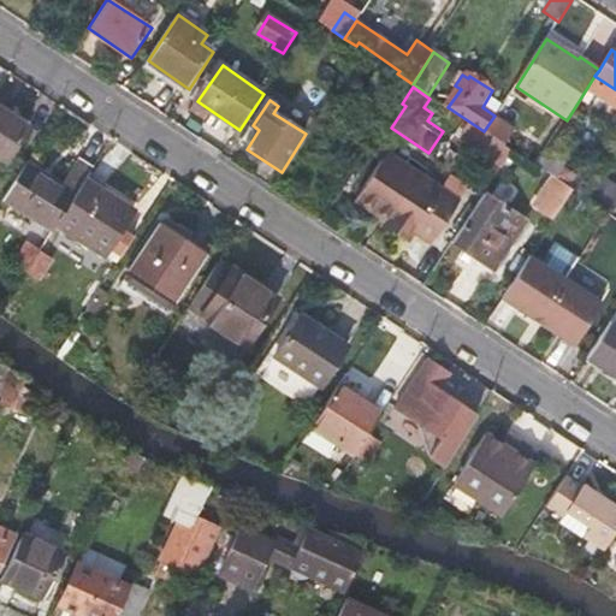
[(0,155),(16,166),(37,134),(0,108),(0,155)]
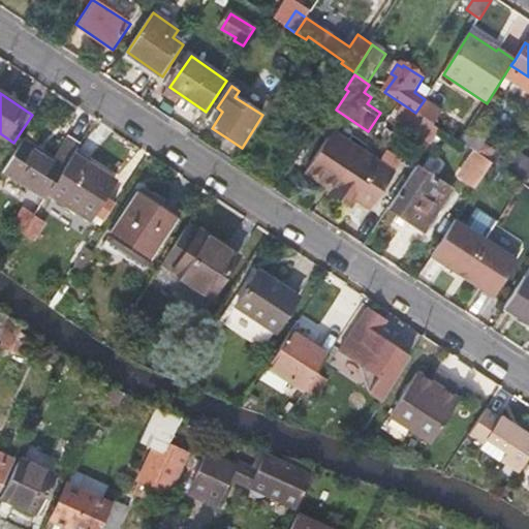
[(443,112),(426,100),(416,115),(427,121),(434,125),(443,112)]
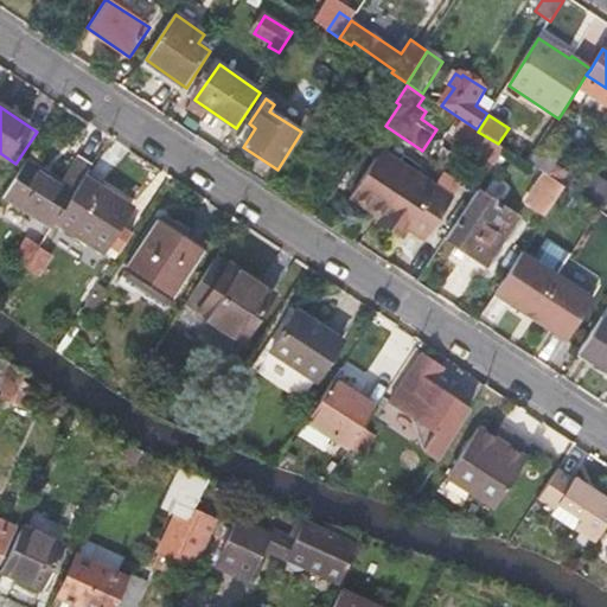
[(462,127),(455,138),(470,148),(477,138),(462,127)]
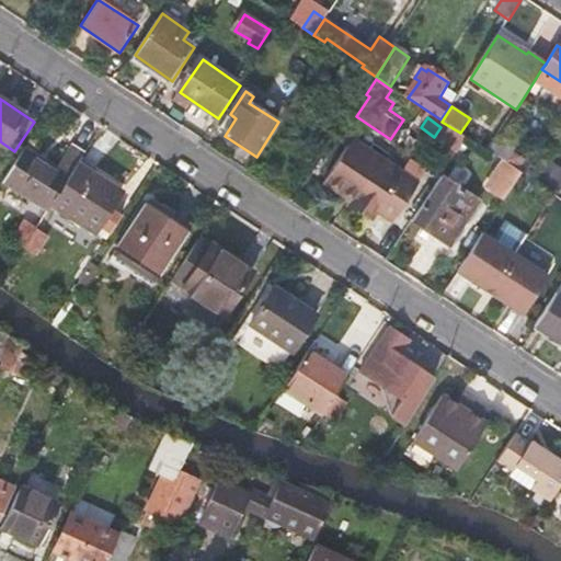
[(453,128),(445,141),(459,150),(467,138),(460,133),(453,128)]
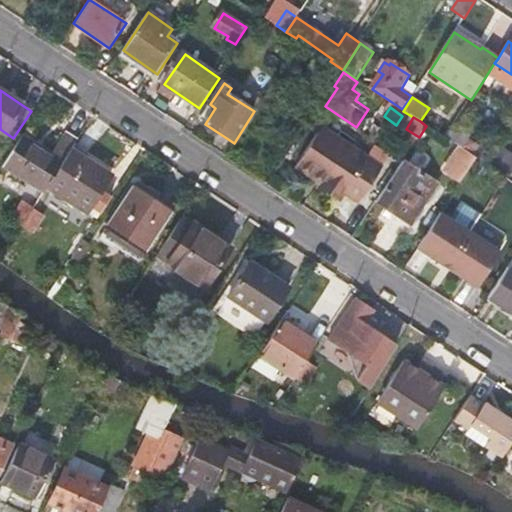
[(472,156),(478,147),(468,140),(470,136),(454,125),(445,139),(472,156)]
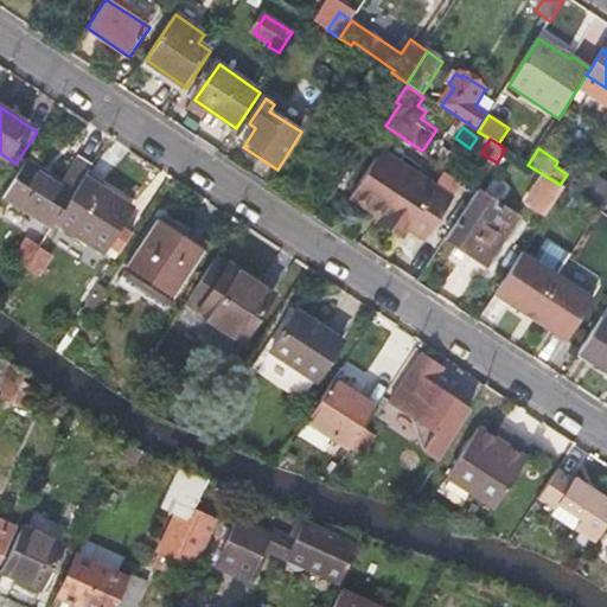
[(384,212),(382,216),(407,232),(409,229),(427,241),(454,200),(381,151),(353,191),(384,212)]
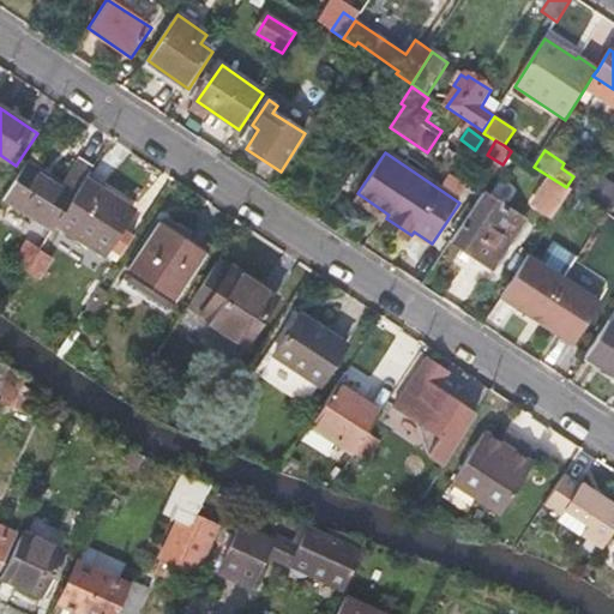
[(94,169),(82,161),(65,186),(28,161),(2,199),(53,233),(59,223),(89,178),(94,169)]
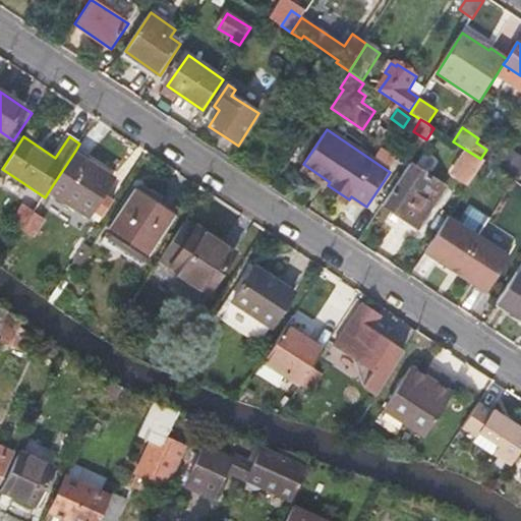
[(105,193),(115,177),(75,151),(50,189),(90,216),(100,199),(105,193)]
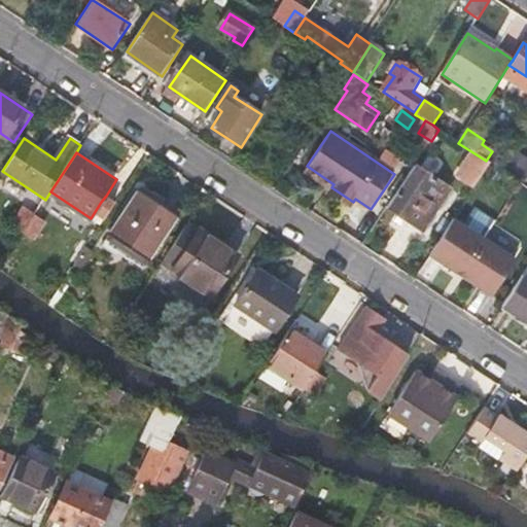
[(421,227),(449,185),(416,164),(388,207),(421,227)]
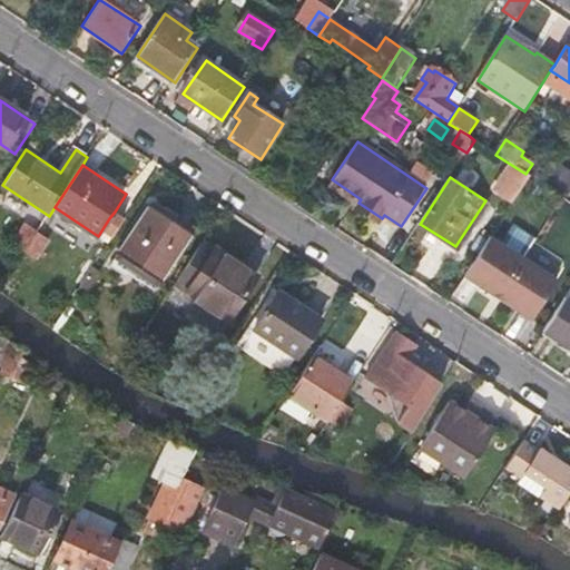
[(151,207),(120,255),(160,282),(193,233),(151,207)]
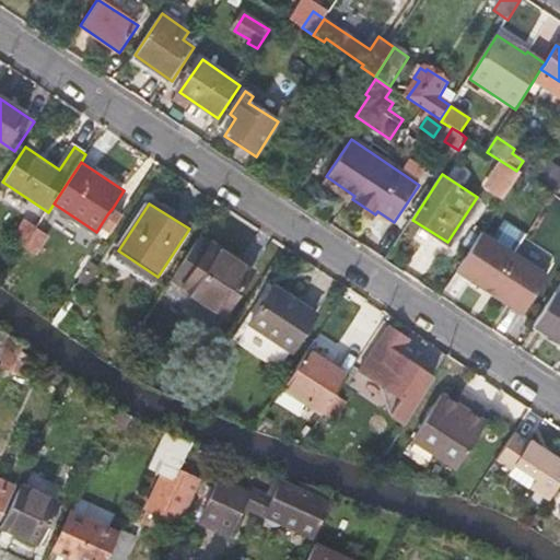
[(113,208),(107,214),(119,222),(124,216),(113,208)]
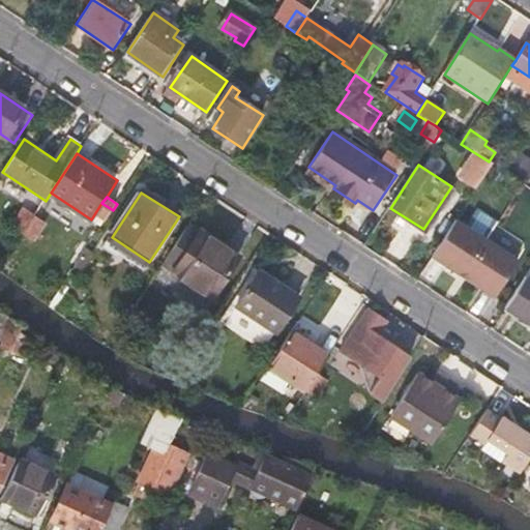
[(32,216),(22,210),(9,228),(20,234),(32,216)]
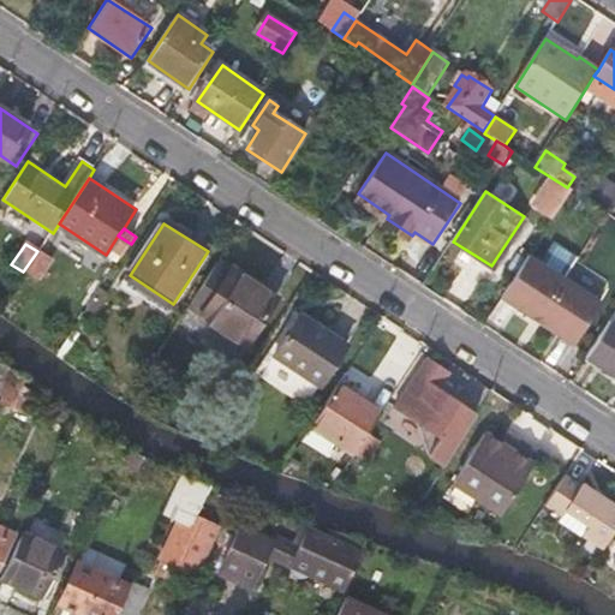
[(55,256),(43,248),(27,273),(40,281),(55,256)]
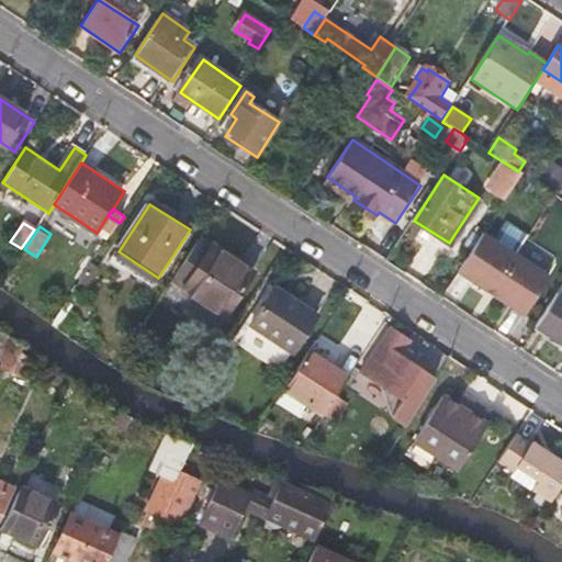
[(223,317),(225,314),(237,323),(265,280),(212,245),(182,291),(223,317)]
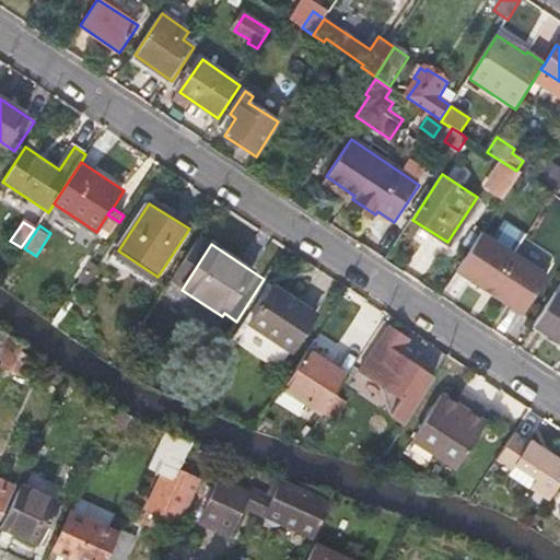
[(500,252),(490,266),(485,261),(473,278),(464,271),(453,287),(488,310),(518,264),(500,252)]
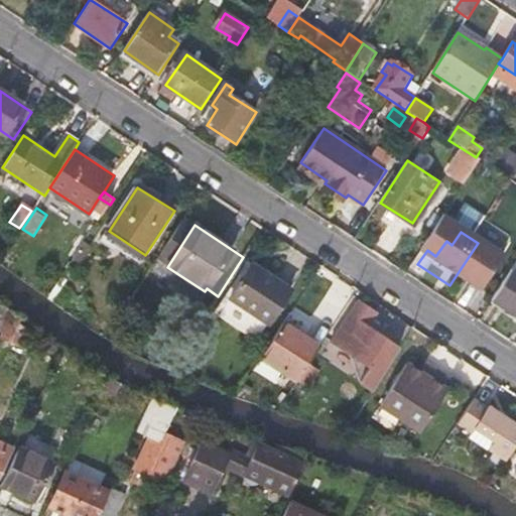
[(253,264),(230,300),(268,327),(292,290),(253,264)]
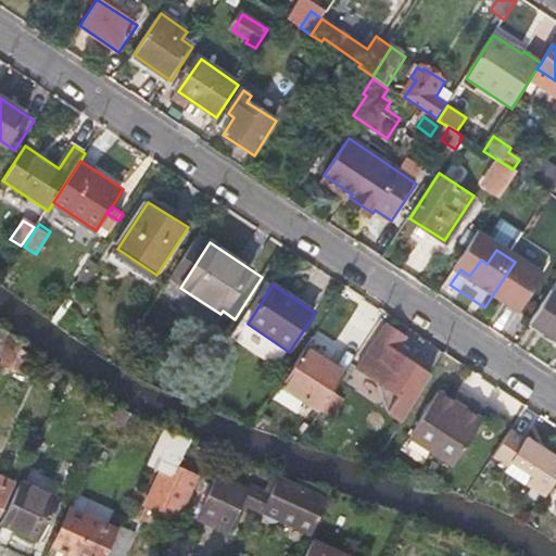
[(555,341),(555,292),(551,289),(529,323),(555,341)]
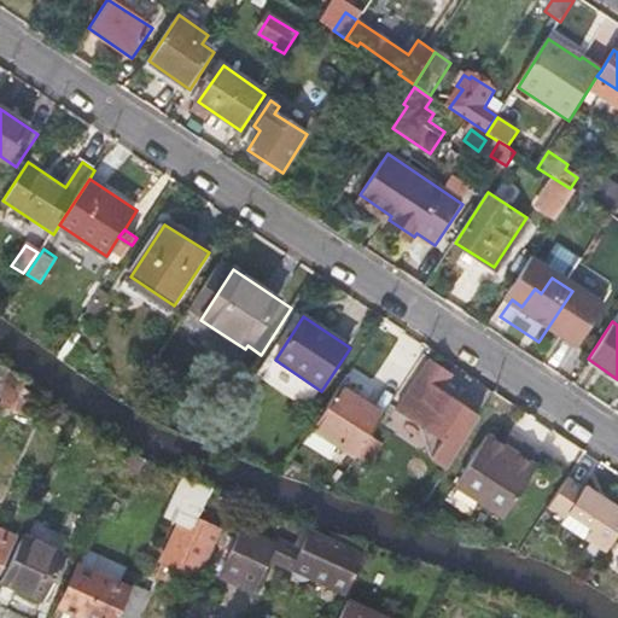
[(466,408),(470,402),(447,386),(452,378),(429,363),(397,410),(443,441),(431,459),(447,468),(479,418),(466,408)]
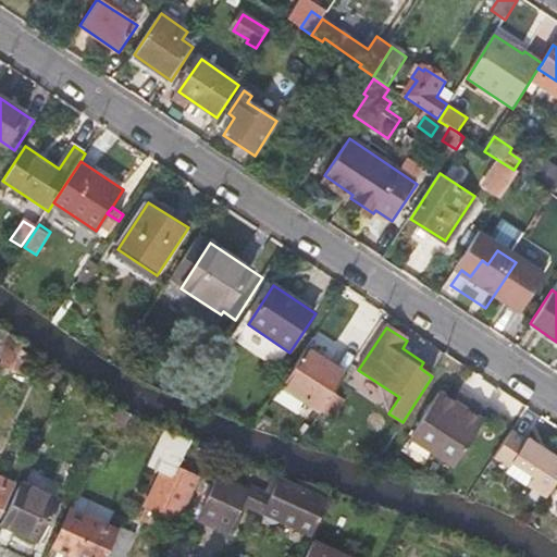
[(7,344),(3,349),(8,351),(0,366),(10,371),(20,350),(7,344)]
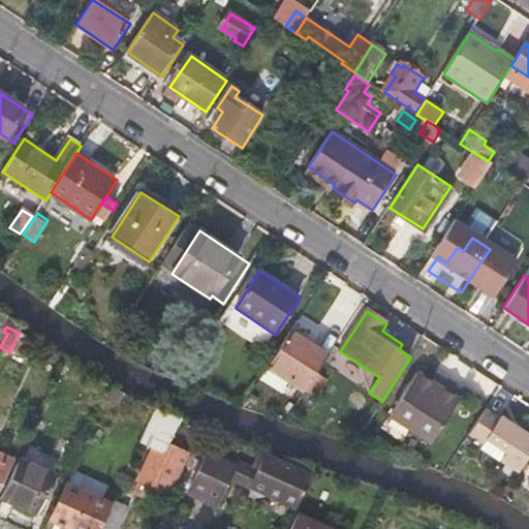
[(291,331),(274,359),(310,383),(329,355),(291,331)]
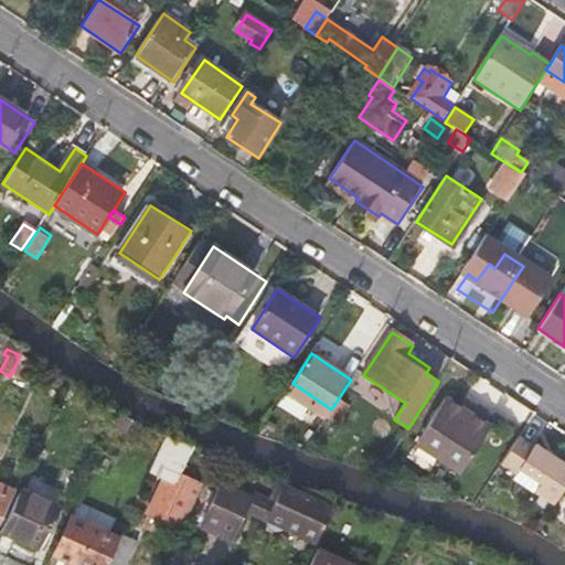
[(31,361),(20,355),(10,376),(22,382),(31,361)]
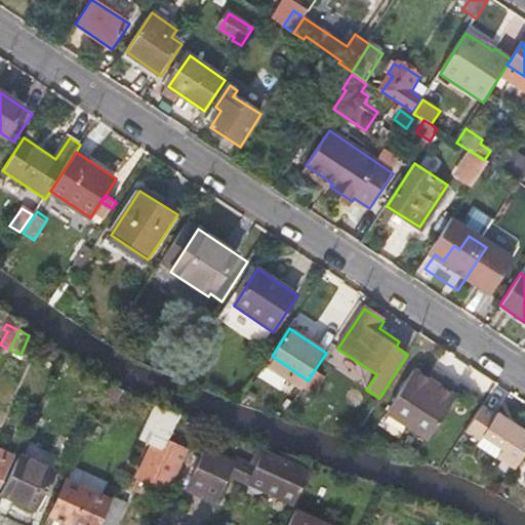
[(427,378),(433,382),(439,372),(433,368),(427,378)]
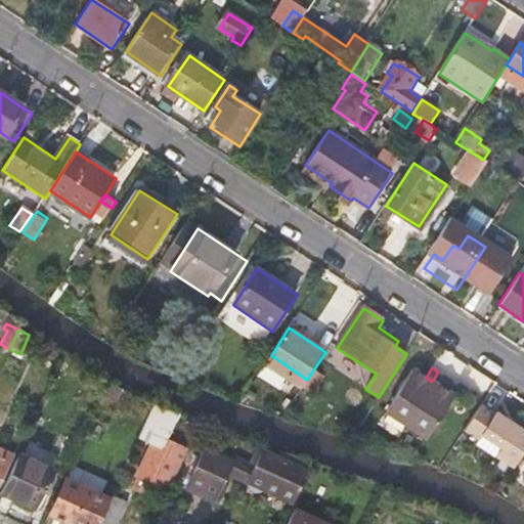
[(412,368),(385,410),(425,438),(460,386),(438,372),(432,382),(426,378),(412,368)]
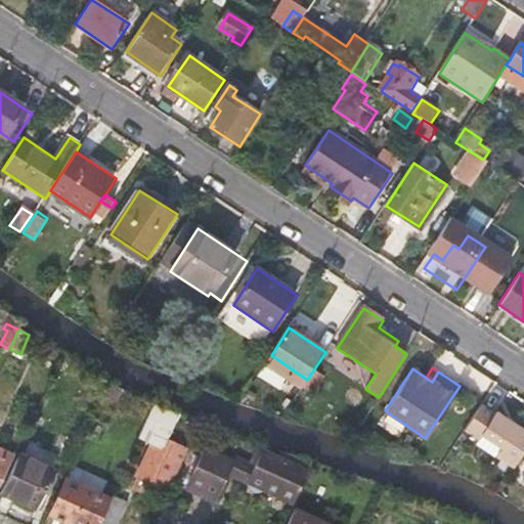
[(466,428),(482,439),(486,434),(506,447),(498,456),(514,467),(521,456),(520,454),(523,448),(523,431),(498,413),(495,417),(480,406),(466,428)]
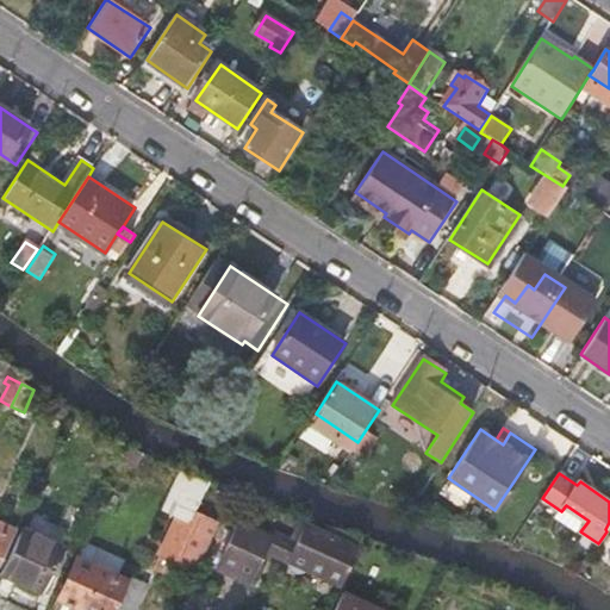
[(194,526),(188,523),(197,505),(169,491),(160,510),(175,518),(154,566),(163,570),(169,560),(176,565),(180,560),(195,567),(209,537),(193,531),(194,526)]
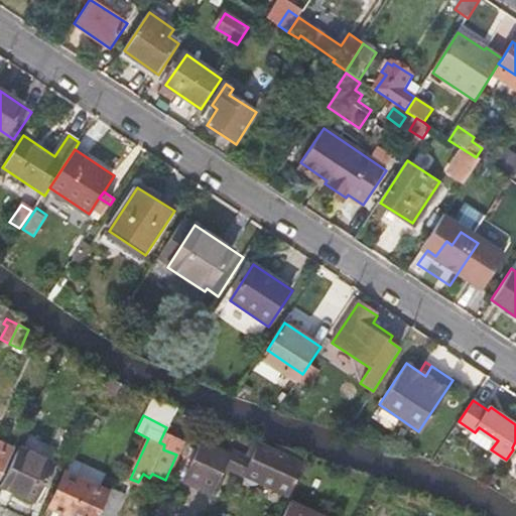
[(0,477),(12,449),(0,443),(0,477)]
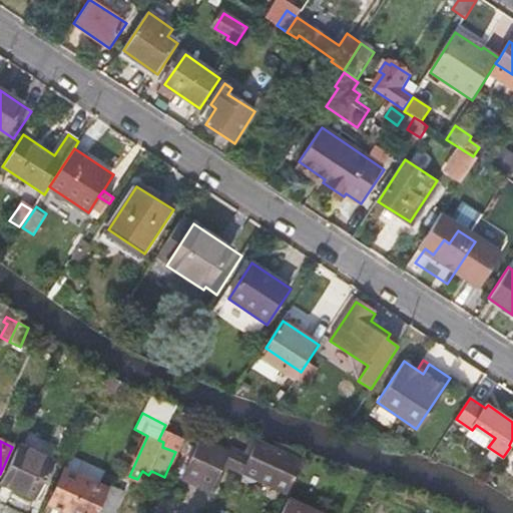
[(300,454),(255,442),(248,458),(240,476),(238,480),(239,486),(240,488),(242,490),(244,491),(246,491),(248,491),(250,489),(252,488),(252,486),(283,499),(300,462),(297,460),(300,454)]
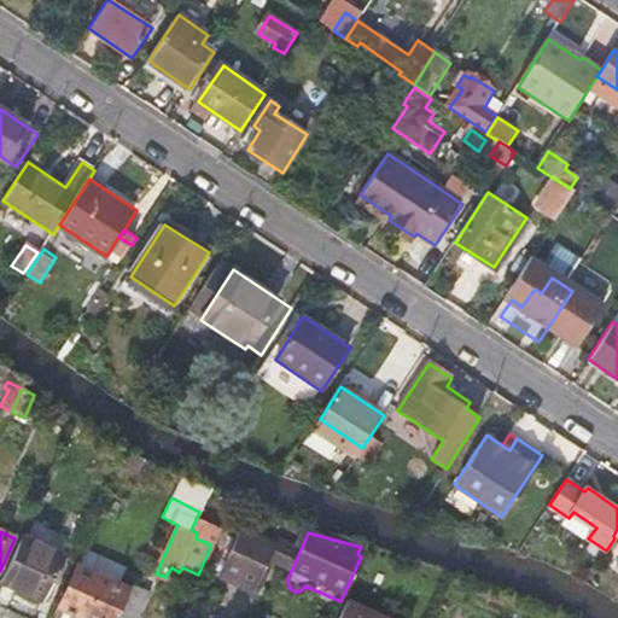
[(242,534),(220,581),(254,596),(269,564),(290,573),(299,552),(278,542),(274,549),(242,534)]
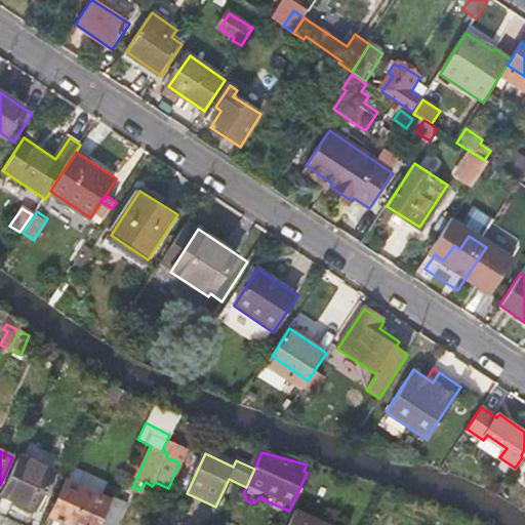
[(21,456),(2,495),(36,511),(54,471),(21,456)]
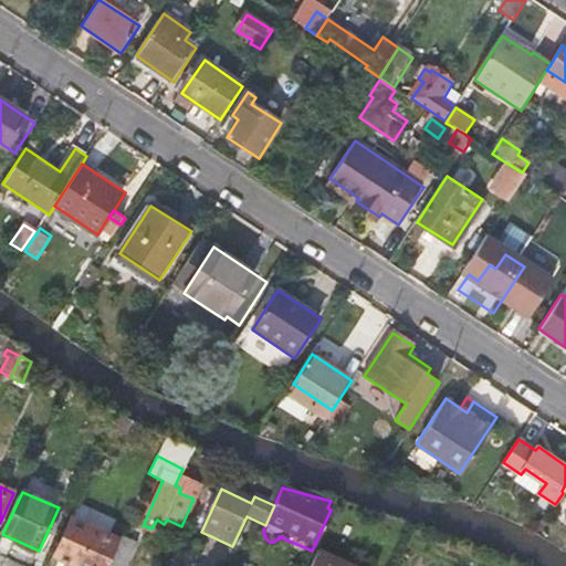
[(106,565),(107,565),(118,541),(71,519),(54,557),(73,565),(106,565)]
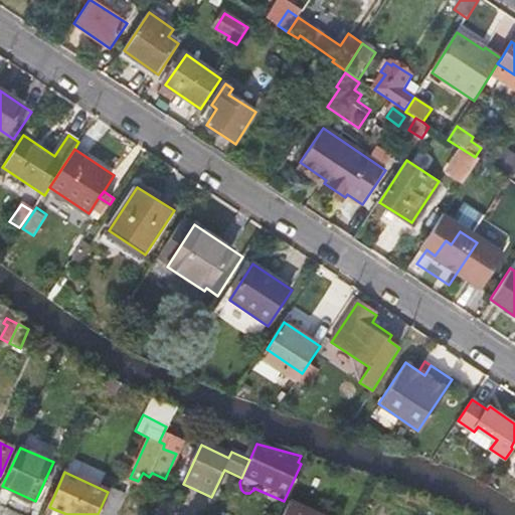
[(98,514),(113,514),(122,498),(108,492),(98,514)]
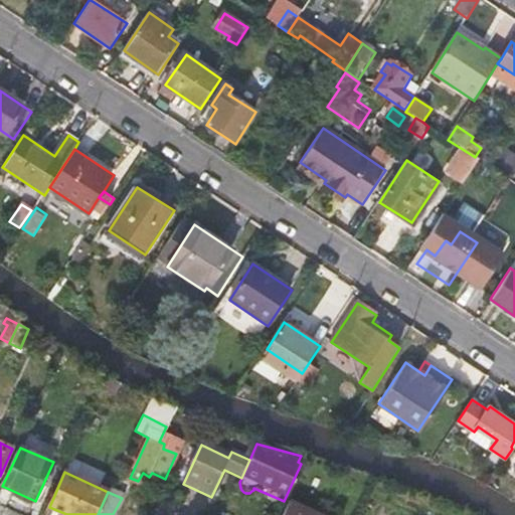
[(312,514),(287,504),(282,514),(312,514)]
